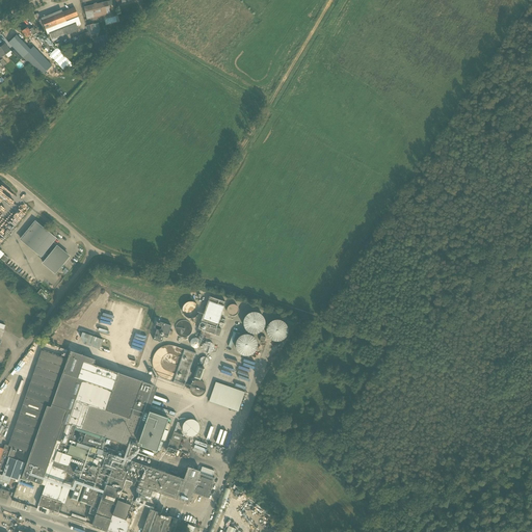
[(110,15),(109,11),(107,2),(84,7),(87,20),(110,15)]
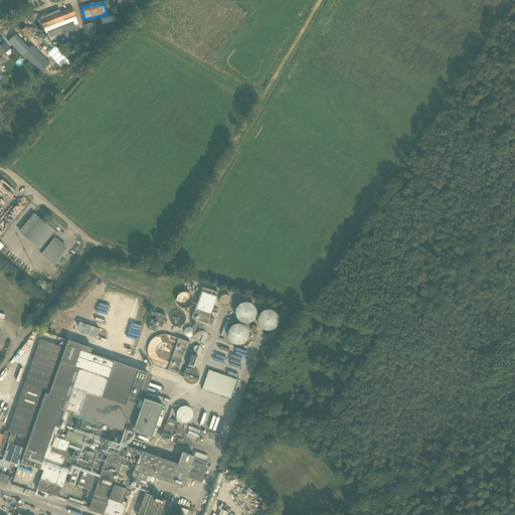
[(40,20),(46,33),(61,27),(64,34),(76,29),(74,25),(78,24),(75,16),(72,7),(40,20)]
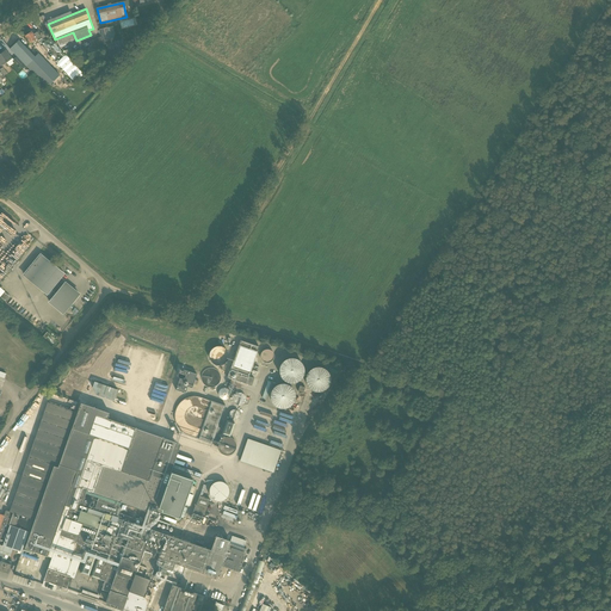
[(107,28),(99,29),(103,42),(105,41),(110,39),(107,28)]
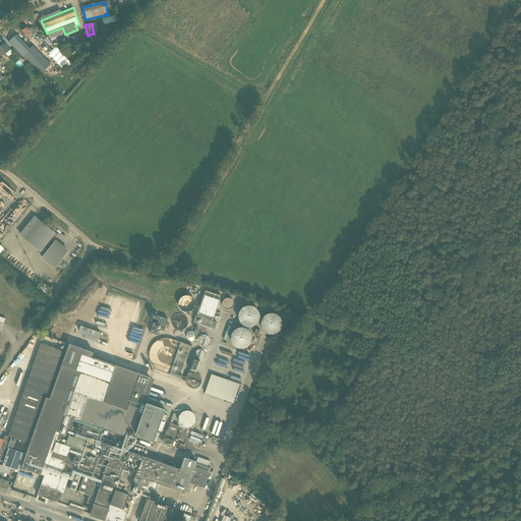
[(22,35),(23,34),(25,37),(31,33),(33,35),(36,33),(32,27),(30,30),(29,30),(26,26),(21,31),(21,32),(22,35)]
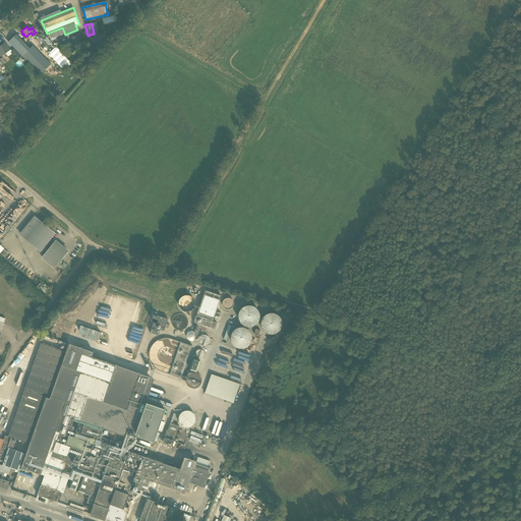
[(9,42),(20,54),(27,48),(16,36),(9,42)]
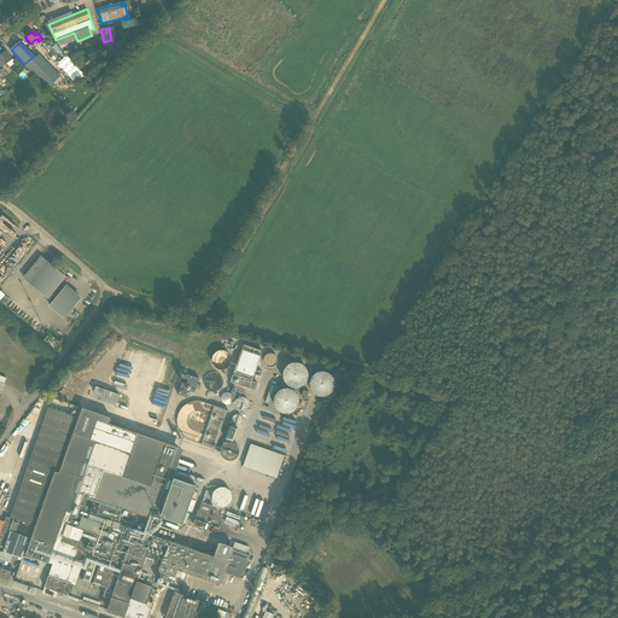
[(108,46),(114,65),(122,63),(115,44),(108,46)]
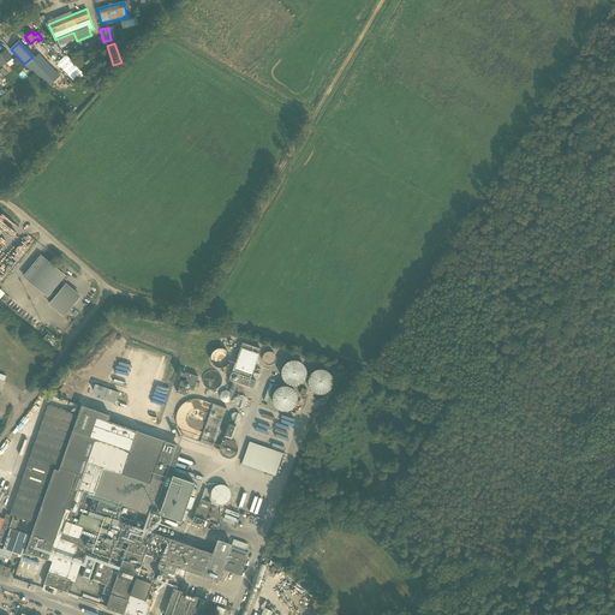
[(6,64),(12,59),(6,51),(0,54),(6,64)]
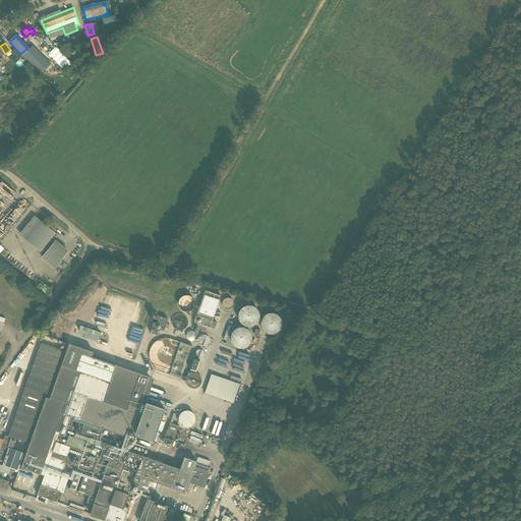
[(14,49),(11,51),(18,58),(20,56),(14,49)]
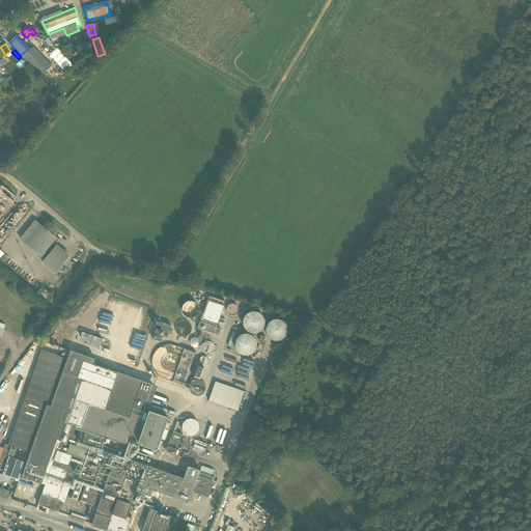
[(23,207),(2,191),(0,194),(0,216),(10,224),(23,207)]
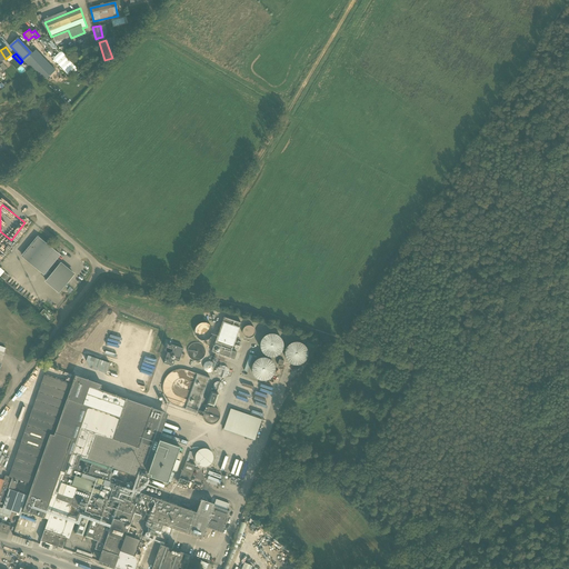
[(46,280),(55,289),(59,292),(73,275),(59,262),(60,261),(57,258),(59,255),(45,242),(40,248),(36,243),(23,258),(43,275),(48,270),(51,273),(46,280)]
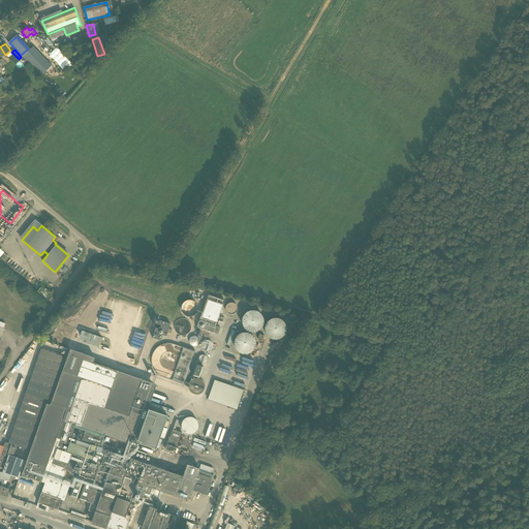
[(0,248),(0,256),(5,260),(8,256),(4,252),(4,251),(0,248)]
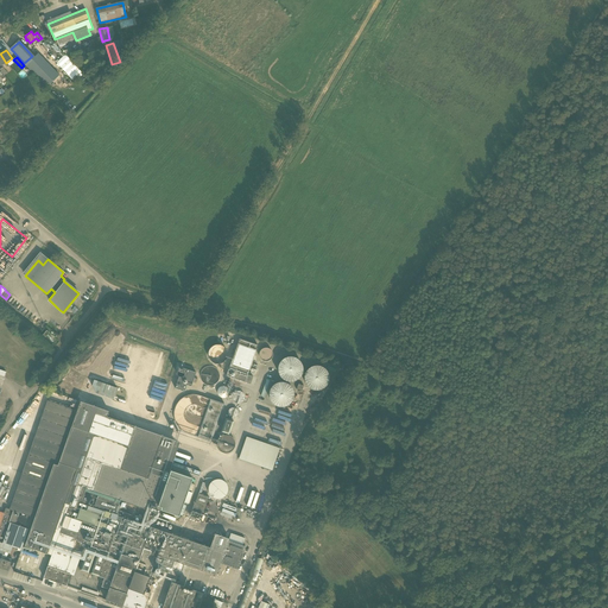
[(239,339),(226,375),(251,384),(253,377),(247,374),(258,344),(239,339)]
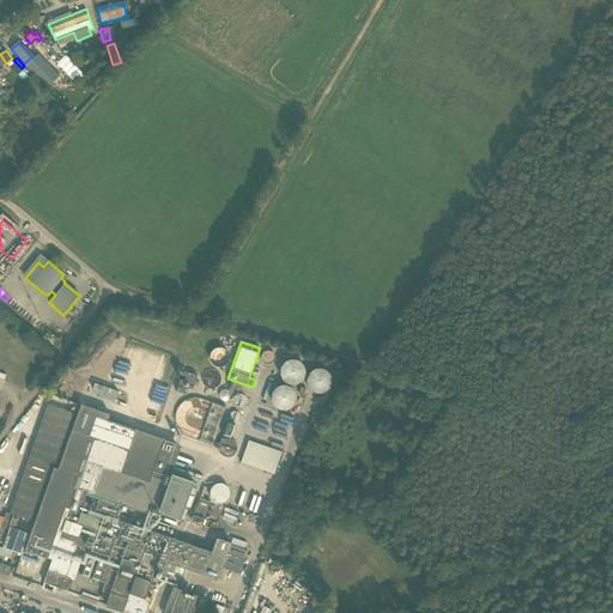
[(219,347),(217,347),(214,349),(212,350),(211,352),(210,354),(210,357),(210,359),(211,362),(212,364),(214,365),(217,366),(218,366),(220,366),(223,366),(224,365),(226,364),(228,363),(229,362),(229,359),(229,357),(229,354),(228,352),(226,350),(225,349),(223,349),(220,347),(219,347)]
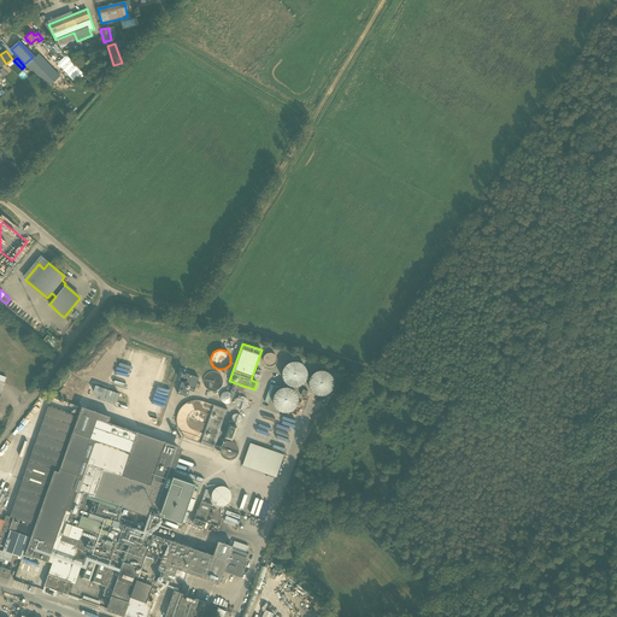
[(275,353),(266,356),(269,364),(277,362),(275,353)]
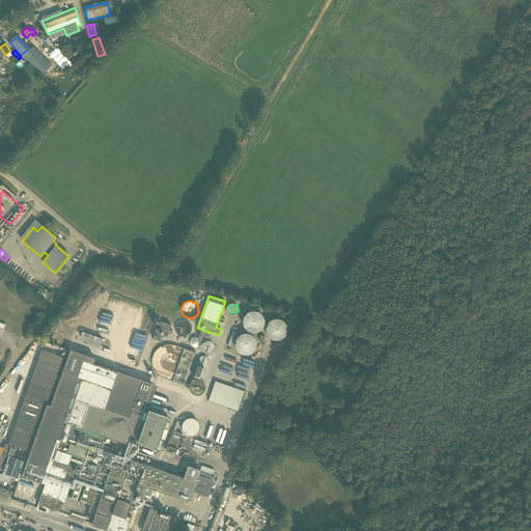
[(248,312),(246,314),(244,316),(243,318),(243,322),(243,325),(244,327),(245,329),(246,331),(248,332),(250,332),(252,333),(255,333),(257,332),(260,331),(261,329),(263,327),(264,324),(264,322),(263,318),(262,316),(260,314),(258,312),(256,311),(253,311),(250,311),(248,312)]
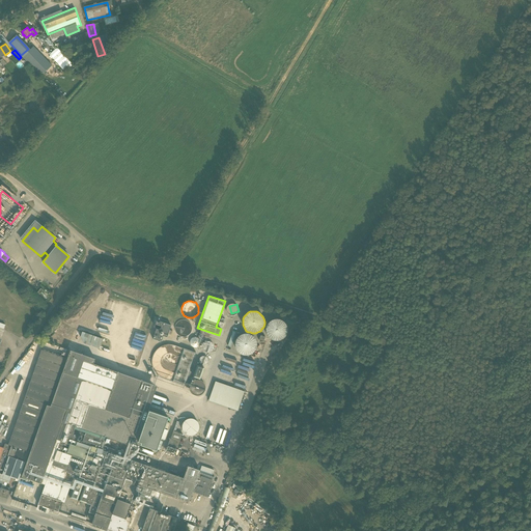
[(266,328),(266,330),(266,333),(267,335),(269,337),(271,339),(272,340),(274,340),(276,340),(279,340),(281,339),(283,338),(285,336),(286,333),(287,331),(287,328),(286,326),(285,323),(283,322),(280,319),(278,319),(275,318),(273,319),(270,320),(268,323),(267,325),(266,328)]
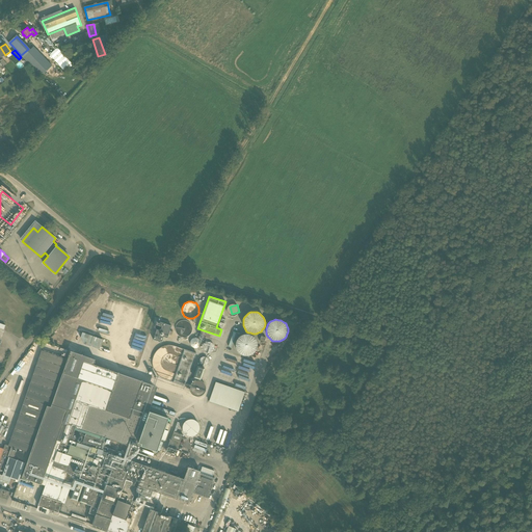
[(180,321),(178,322),(176,325),(176,326),(175,328),(175,330),(176,331),(177,334),(178,336),(180,337),(182,338),(184,338),(184,340),(187,339),(187,337),(188,336),(190,335),(191,333),(192,330),(192,329),(192,327),(191,325),(190,323),(189,322),(187,321),(185,320),(183,320),(180,321)]
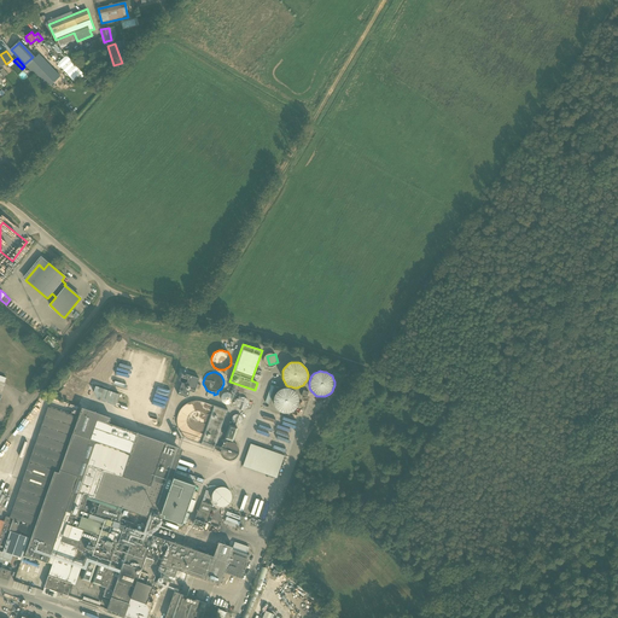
[(186,373),(179,394),(188,397),(191,391),(194,392),(199,378),(186,373)]
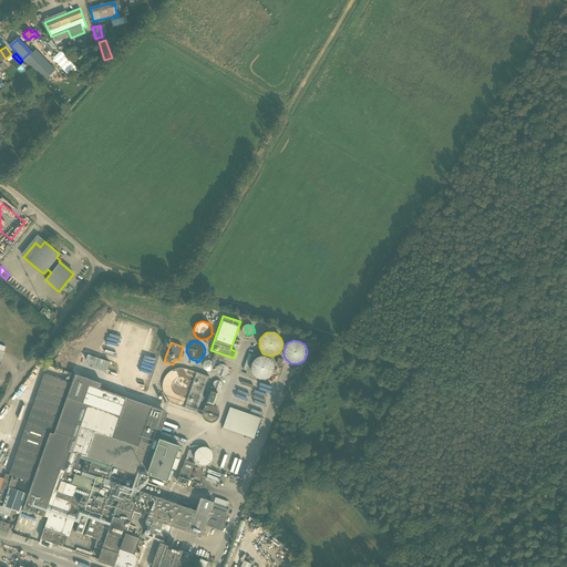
[(92,354),(88,364),(109,372),(112,361),(92,354)]
